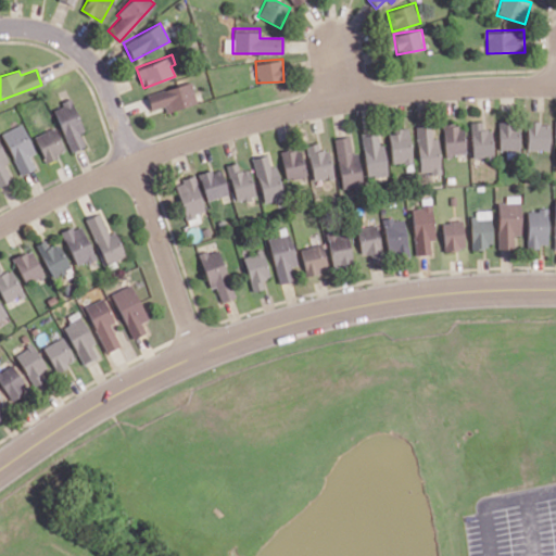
[(146,93),(151,110),(164,105),(166,113),(197,102),(189,79),(146,93)]
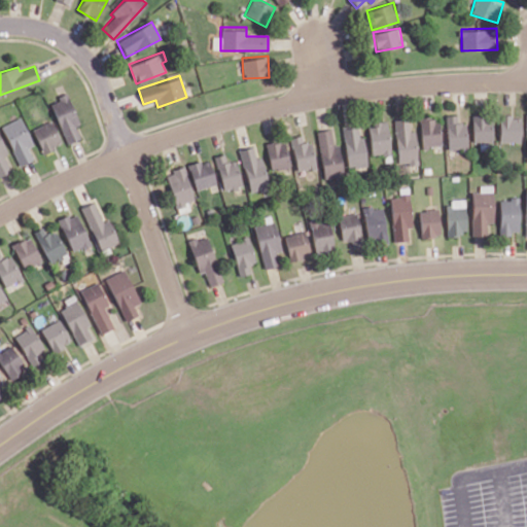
[(66,144),(80,138),(76,127),(79,125),(67,95),(49,102),(66,144)]
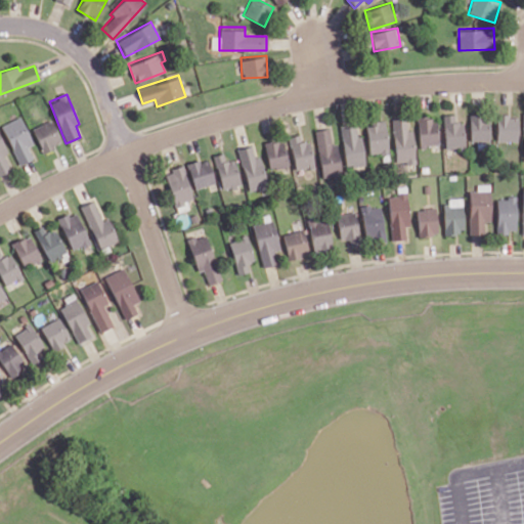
[(471,142),(489,141),(488,112),(470,113),(471,142)]
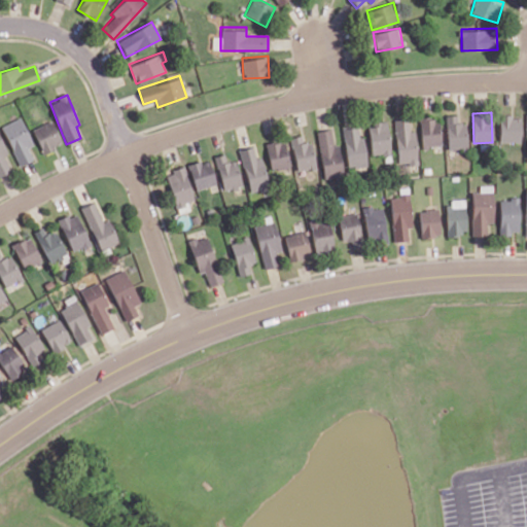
[(468,148),(466,123),(458,123),(457,113),(447,113),(448,148),(468,148)]
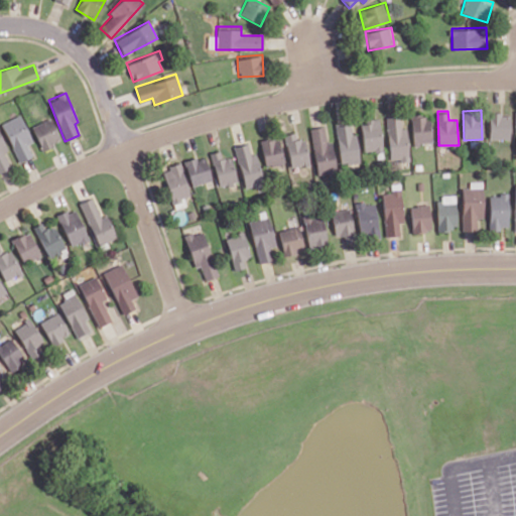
[(511,113),(490,112),(489,139),(510,139),(511,113)]
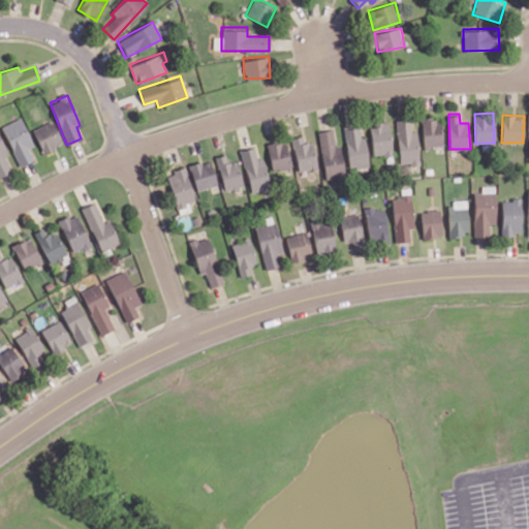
[(399,164),(419,164),(418,130),(411,131),(411,117),(398,118),(399,164)]
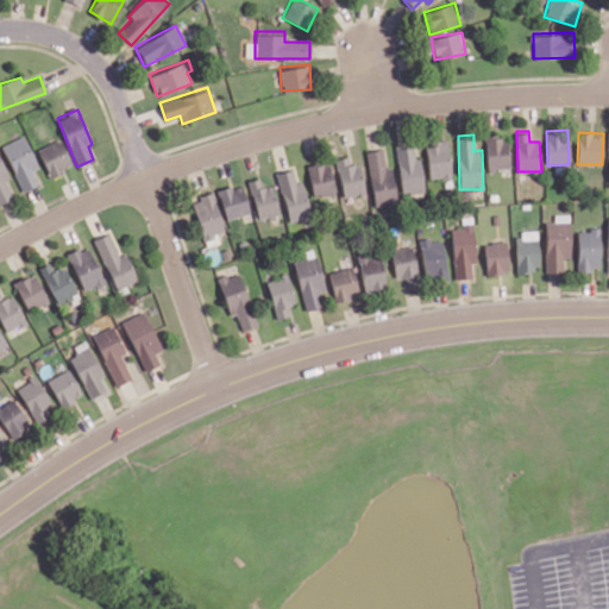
[(22,192),(38,184),(32,170),(37,168),(24,136),(1,145),(22,192)]
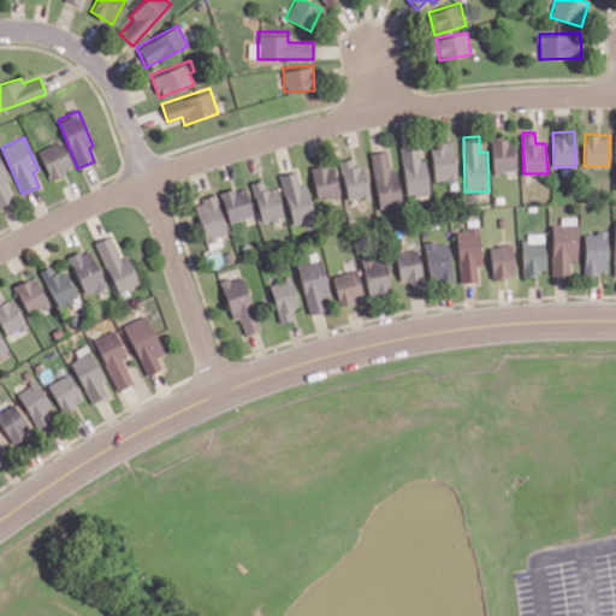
[(493,172),(516,171),(514,137),(492,138),(493,172)]
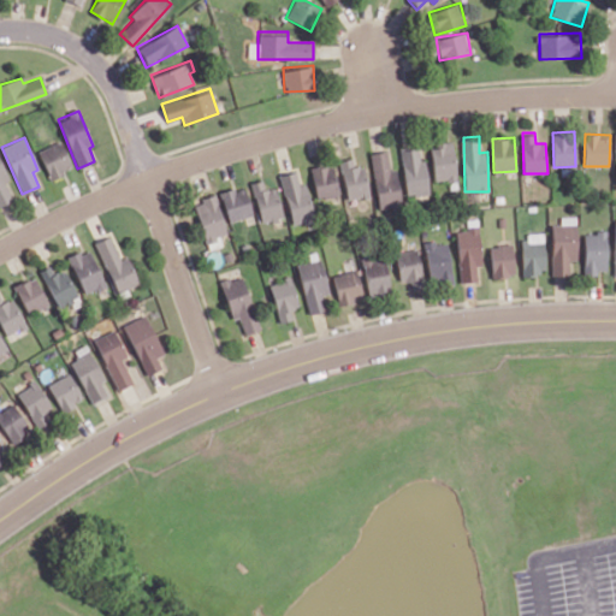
[(36,152),(49,179),(73,169),(60,140),(36,152)]
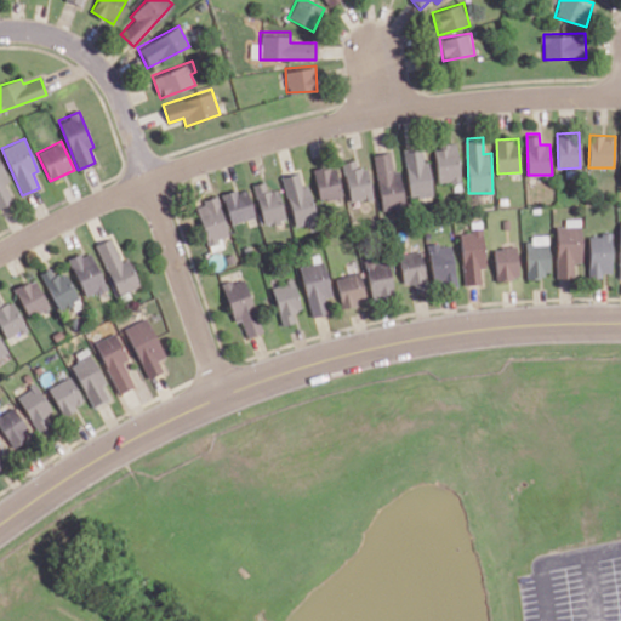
[(439,183),(461,181),(457,144),(436,147),(439,183)]
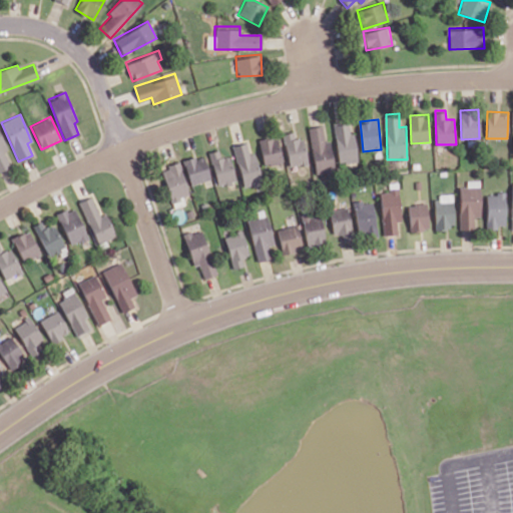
[(356,161),(353,123),(335,124),(339,163),(356,161)]
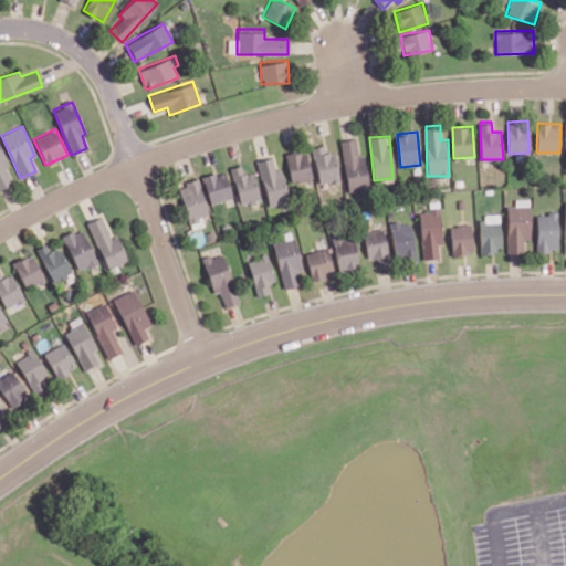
[(365,154),(358,155),(356,137),(342,139),(348,192),(369,189),(365,154)]
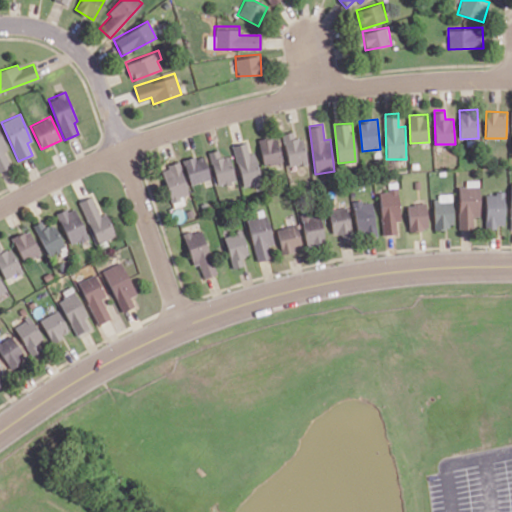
[(308,162),(302,136),(294,138),(293,130),(282,133),(290,166),(308,162)]
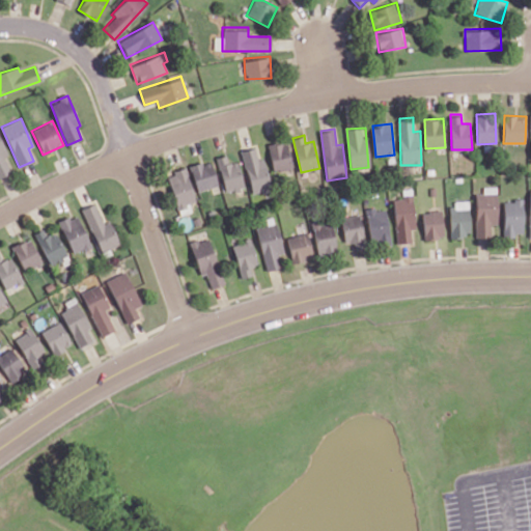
[(275,172),(294,167),(286,138),(268,143),(275,172)]
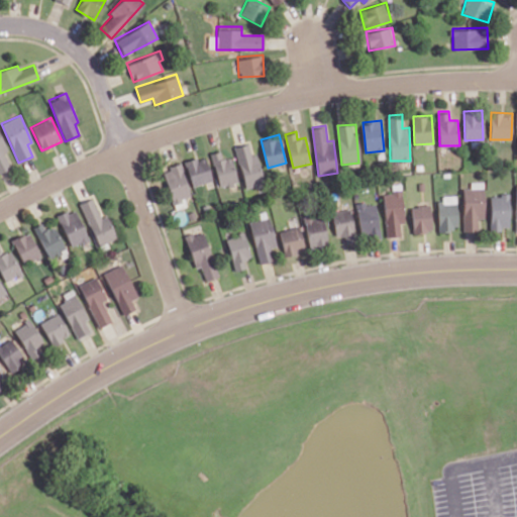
[(0,173),(11,169),(4,152),(6,151),(0,135),(0,173)]
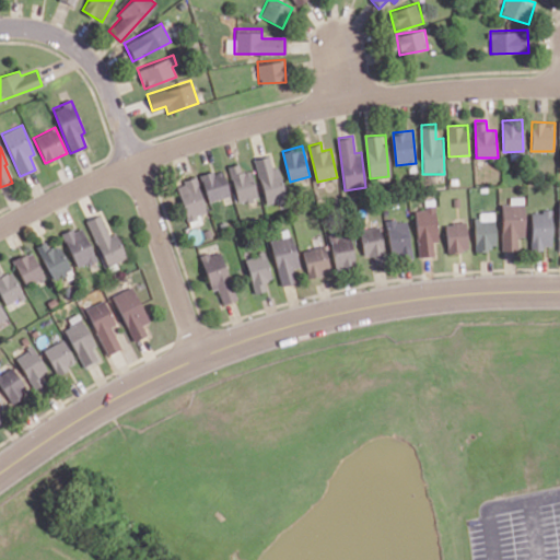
[(278,166),(273,167),(269,153),(255,158),(267,205),(287,199),(278,166)]
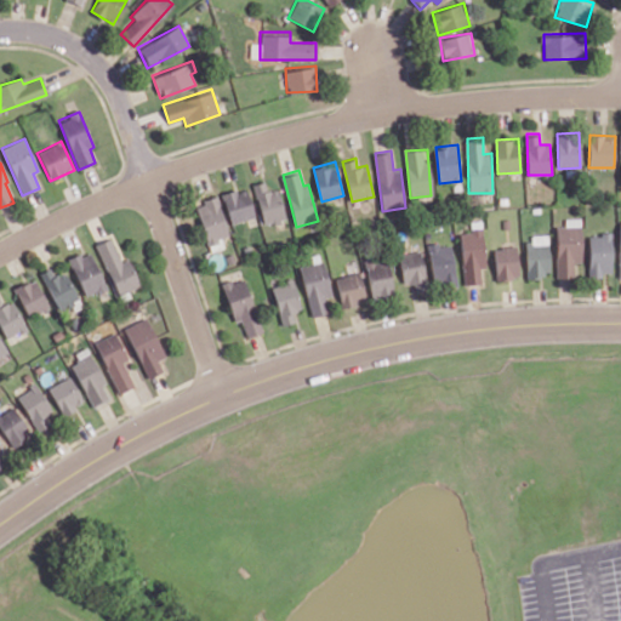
[(254,183),(266,227),(288,221),(279,188),(268,191),(266,181),(254,183)]
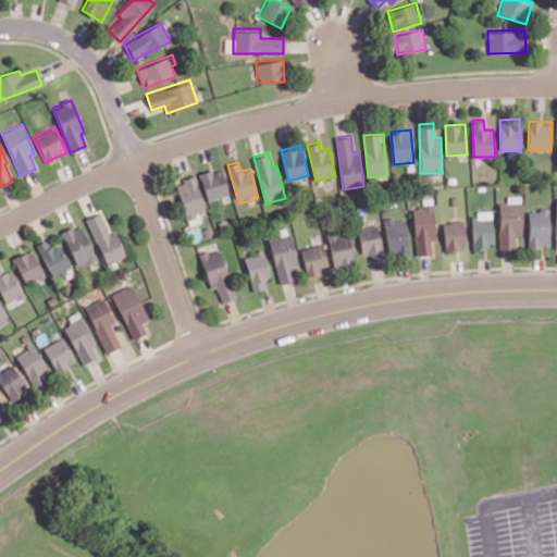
[(207,200),(229,196),(223,169),(201,173),(207,200)]
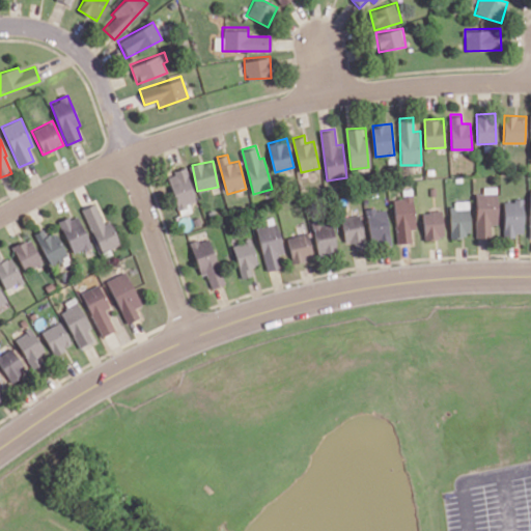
[(188,203),(195,202),(188,168),(170,172),(178,214),(190,212),(188,203)]
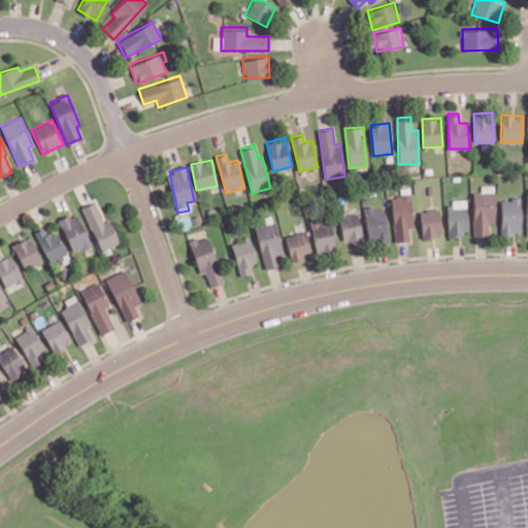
[(473,236),(488,236),(488,223),(495,223),(494,185),(481,185),(481,192),(473,193),(473,236)]
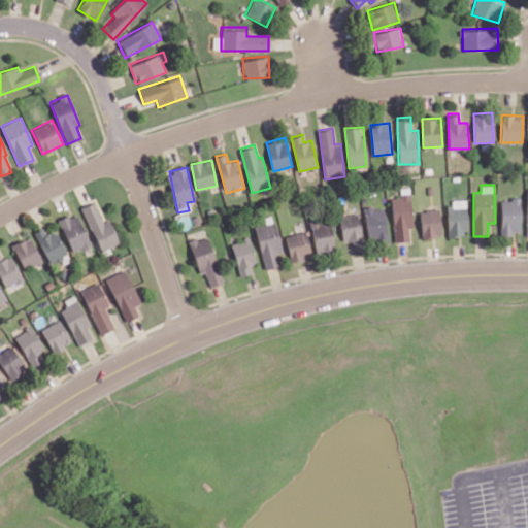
[(394,241),(410,241),(409,228),(413,228),(411,196),(392,197),(394,241)]
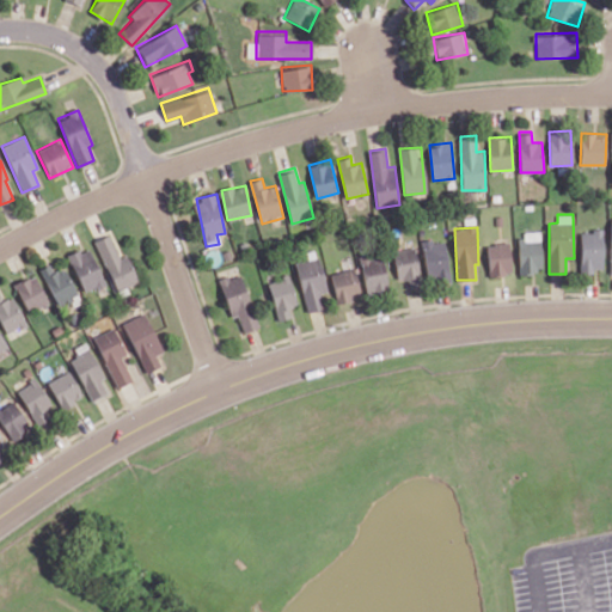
[(542,273),(540,231),(519,232),(520,273),(542,273)]
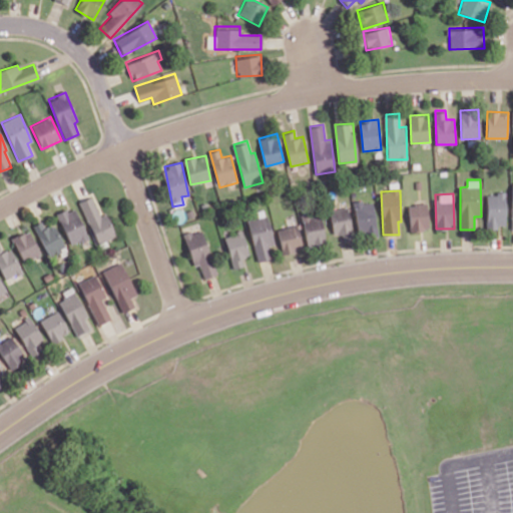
[(505,227),(505,193),(487,193),(486,227),(505,227)]
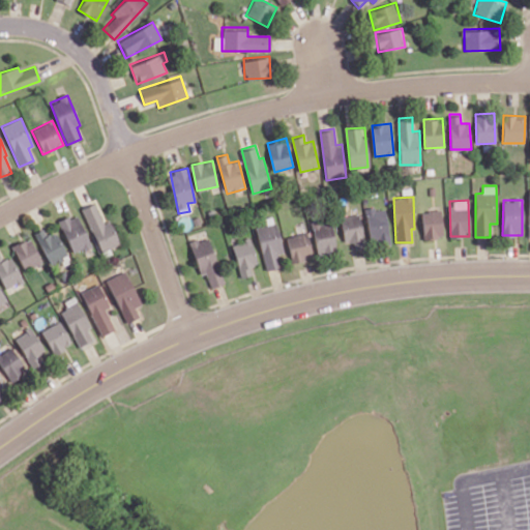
[(111,221),(104,224),(96,203),(84,207),(99,253),(120,245),(111,221)]
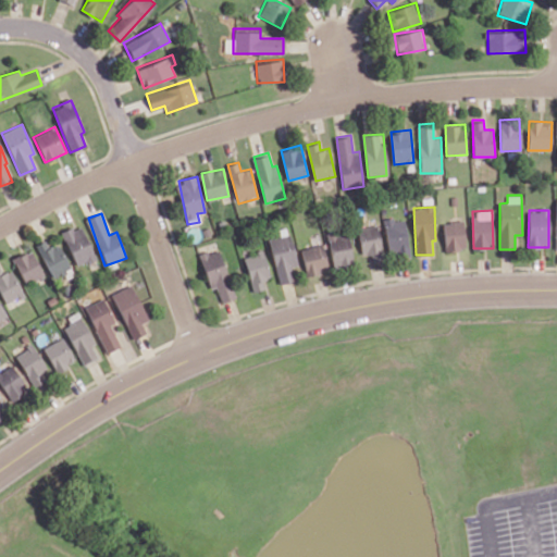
[(406,219),(394,220),(394,217),(385,217),(390,259),(410,258),(406,219)]
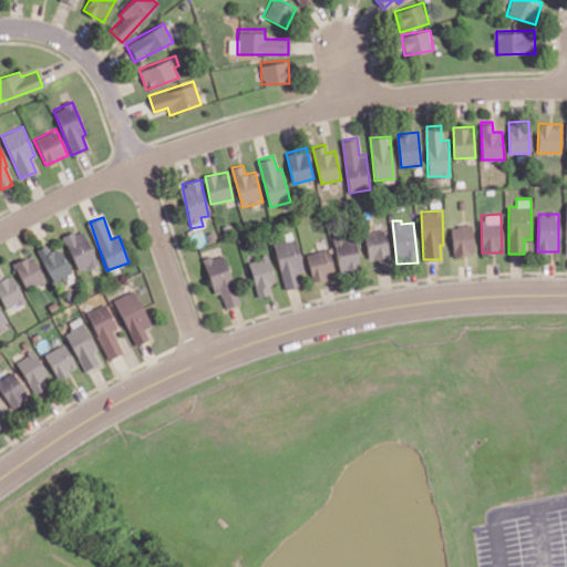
[(452,226),(453,255),(474,254),(472,225),(452,226)]
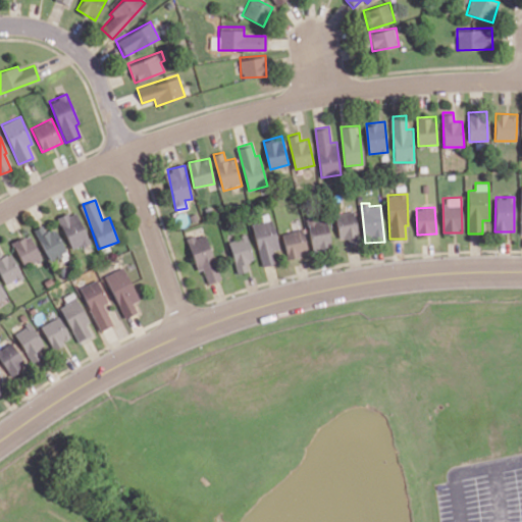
[(58,217),(73,250),(91,242),(75,209),(58,217)]
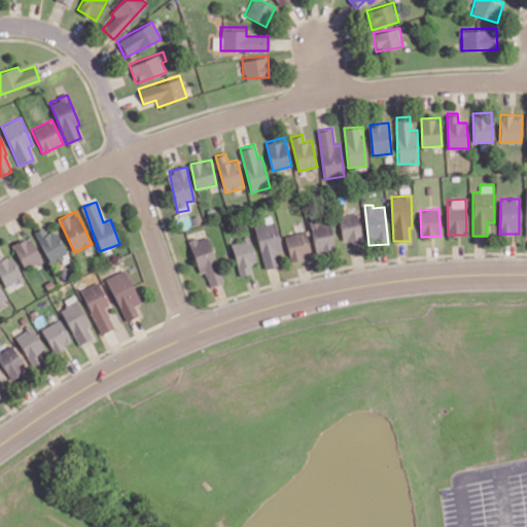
[(353,248),(363,246),(357,213),(339,216),(344,242),(352,240),(353,248)]
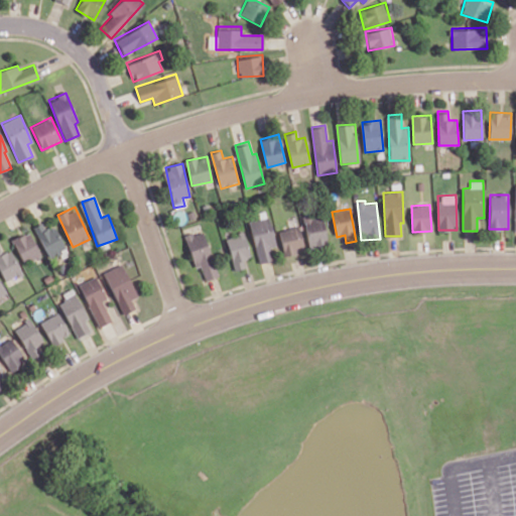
[(308,245),(327,244),(325,216),(305,218),(308,245)]
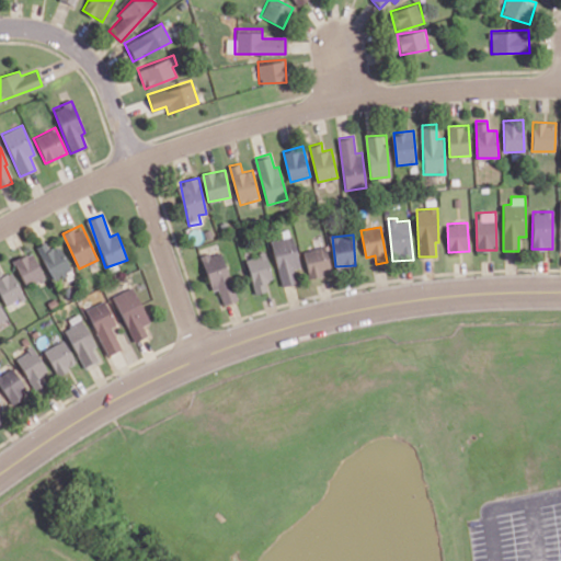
[(300,267),(293,236),(271,241),(283,287),(298,284),(294,268),(300,267)]
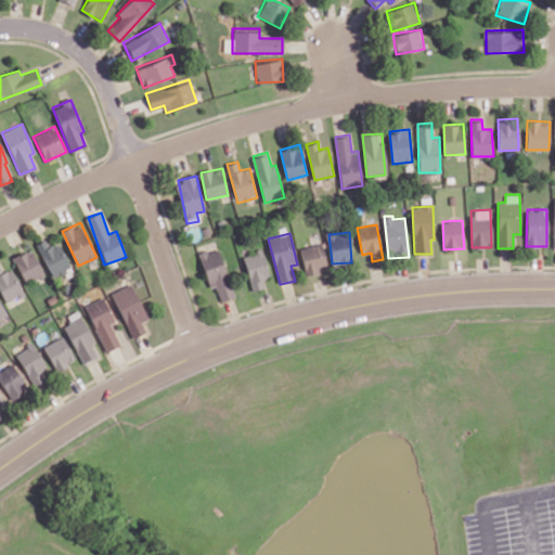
[(52,279),(72,270),(60,242),(50,246),(48,239),(37,243),(52,279)]
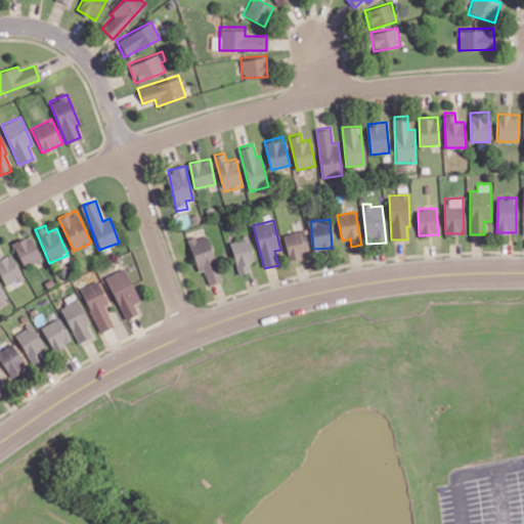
[(284,233),(289,260),(310,255),(304,229),(284,233)]
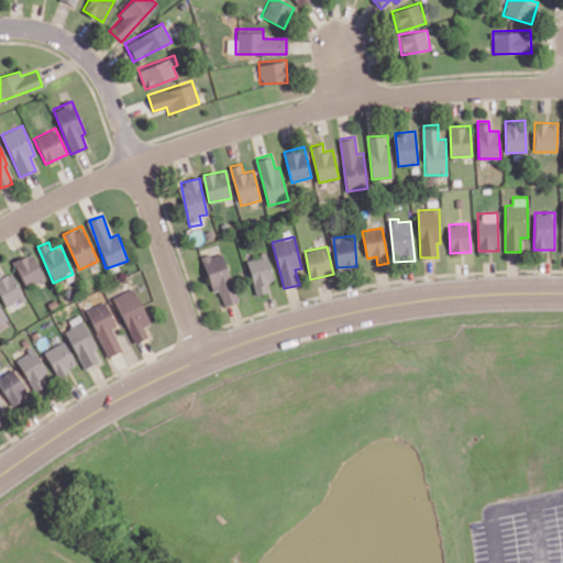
[(213,293),(219,291),(223,306),(239,301),(222,251),(202,257),(213,293)]
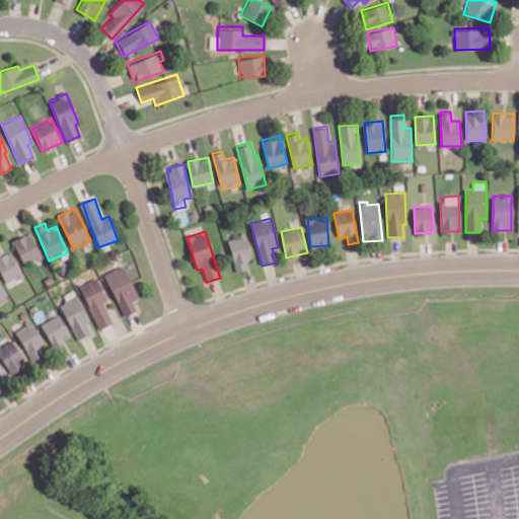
[(23,265),(41,256),(29,232),(12,240),(23,265)]
